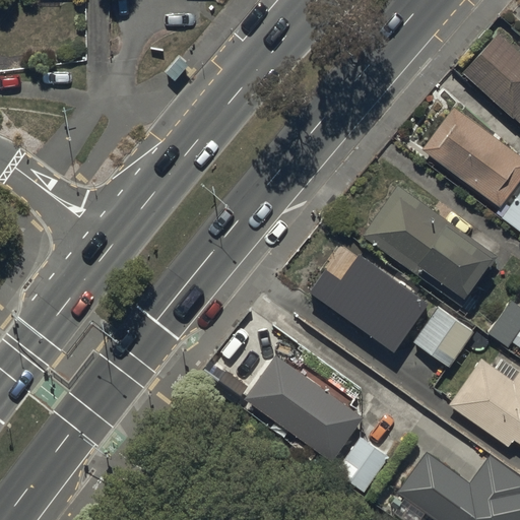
[(519,52),(498,33),(462,71),(519,124),(519,52)]
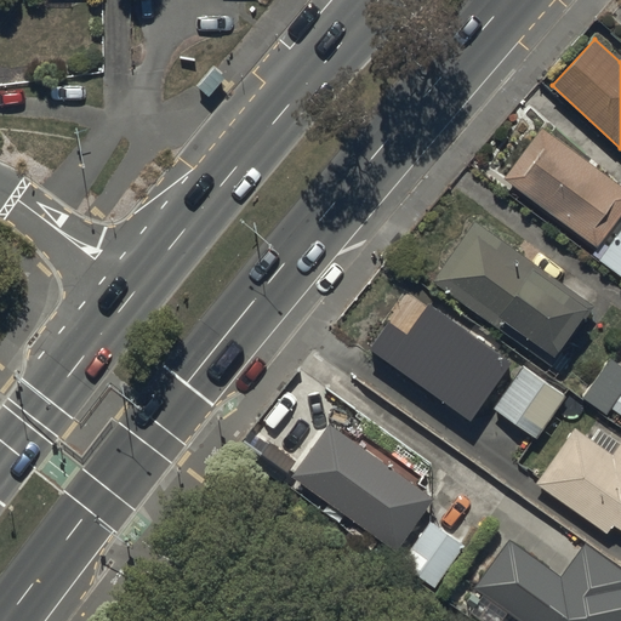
[(620,211),(620,186),(540,126),(503,178),(597,245),(620,211)]
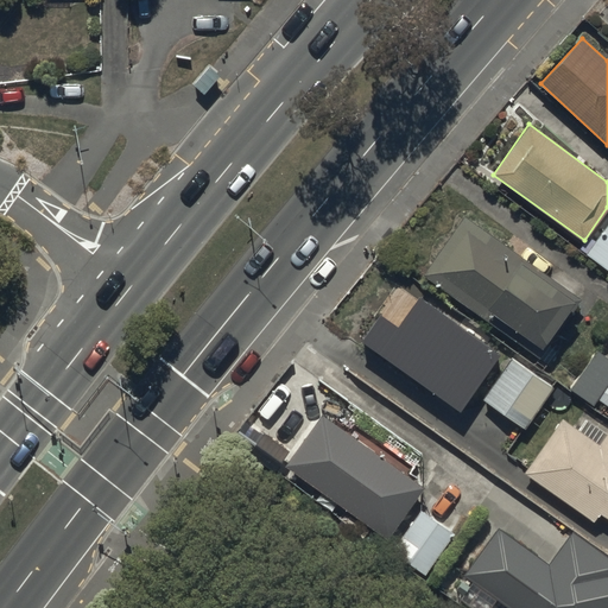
[(582,299),(466,217),(424,276),(540,358),(582,299)]
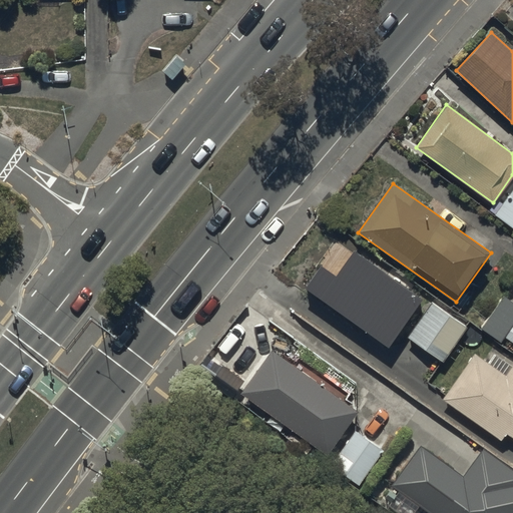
[(498,199),(490,210),(512,226),(512,189),(503,203),(498,199)]
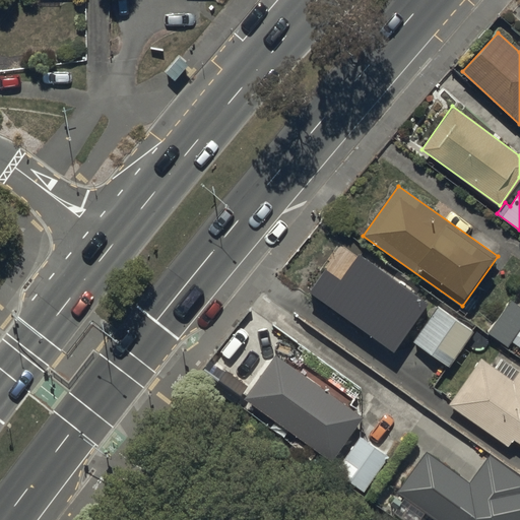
[(325,267),(310,289),(395,349),(429,302),(360,253),(341,279),(325,267)]
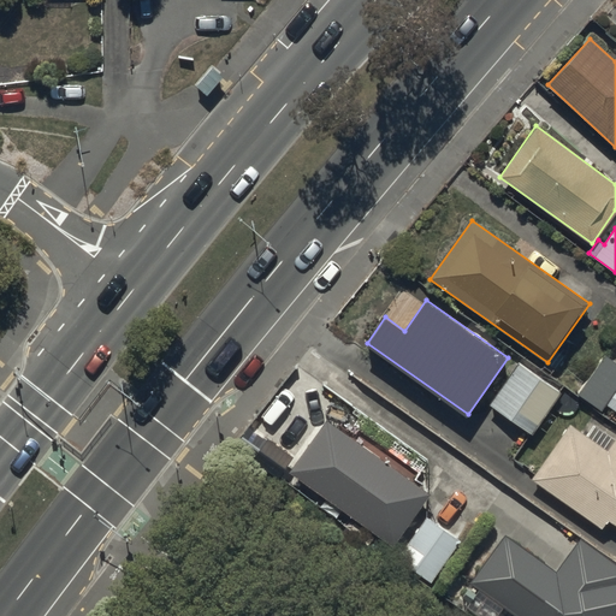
[(615,360),(605,353),(578,392),(602,410),(605,404),(615,410),(615,360)]
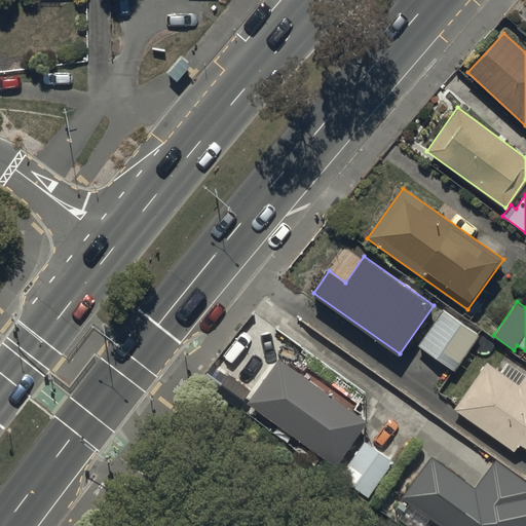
[(478,333),(442,309),(417,346),(454,370),(478,333)]
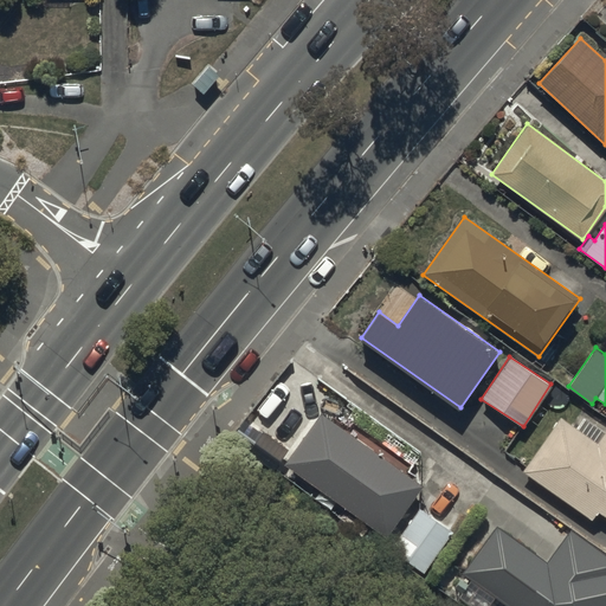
[(321,412),(284,463),(385,537),(423,487),(321,412)]
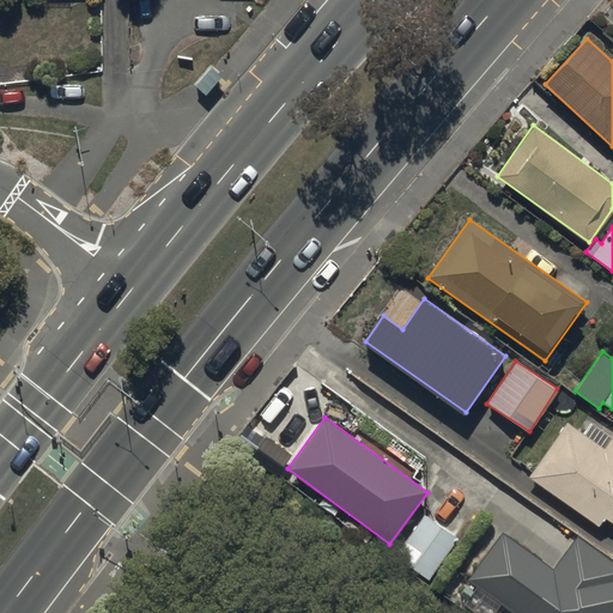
[(586,434),(568,422),(530,477),(599,526),(606,515),(612,520),(612,437),(593,424),(586,434)]
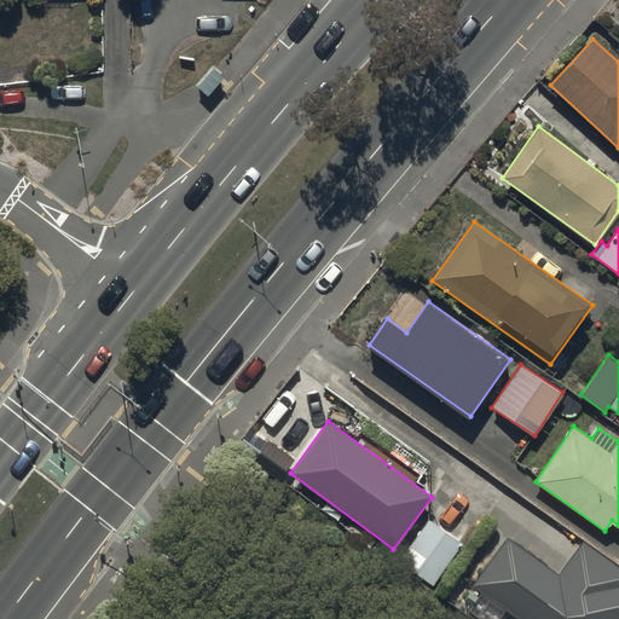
[(463,544),(431,521),(401,562),(434,585),(463,544)]
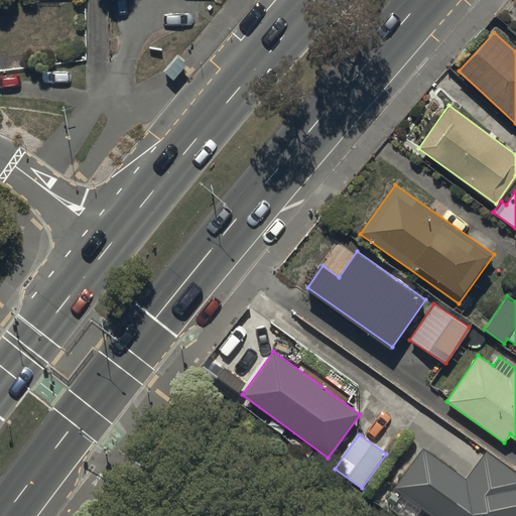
[(422,446),(393,487),(432,515),(515,515),(515,473),(486,452),(466,479),(422,446)]
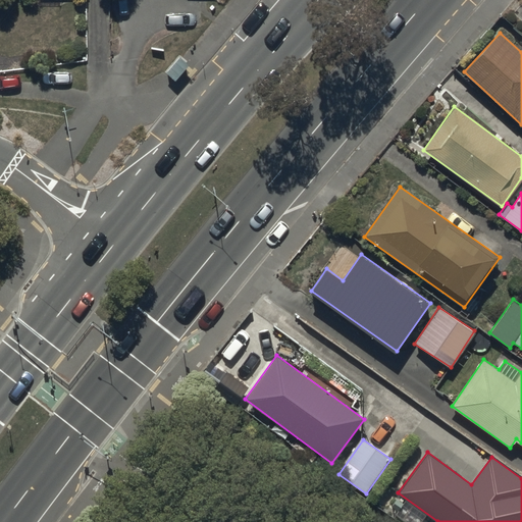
All buildings are outlined.
